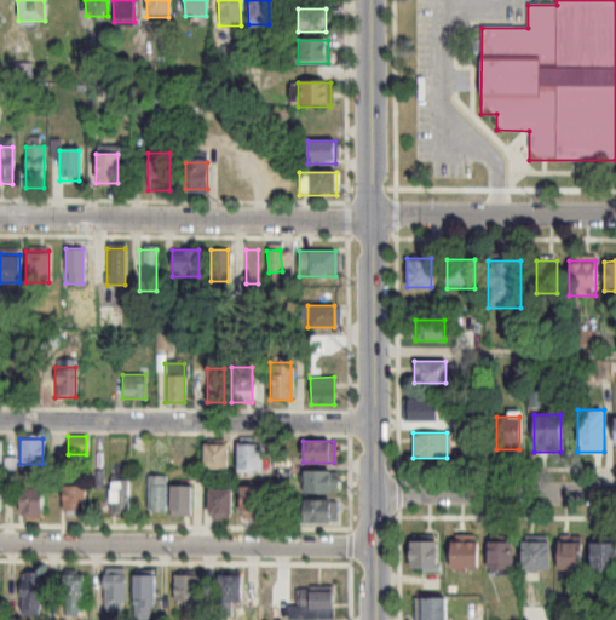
[(202,469),(225,469),(225,443),(202,443),(202,469)]
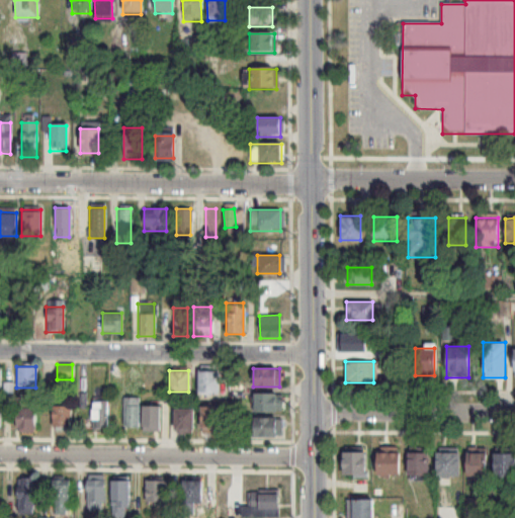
[(218,371),(196,371),(196,395),(218,395),(218,371)]
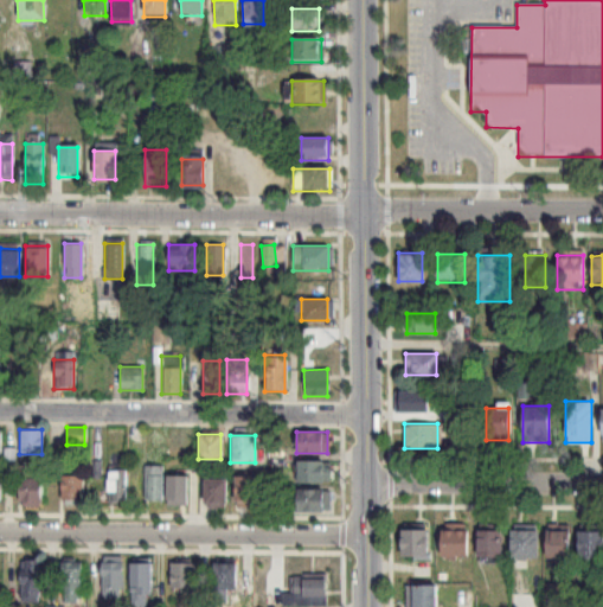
[(328,483),(328,460),(295,460),(295,483),(328,483)]
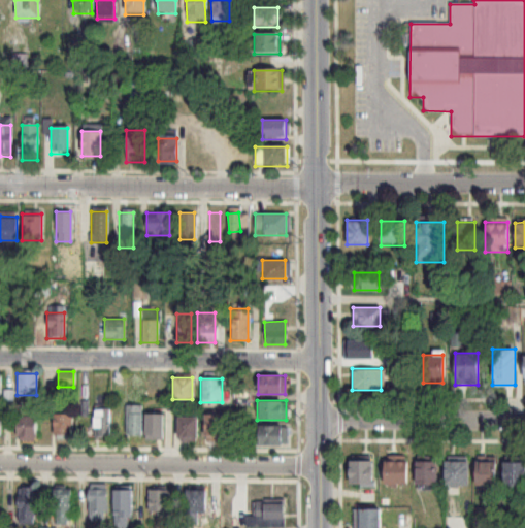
[(140,405),(124,405),(124,435),(140,435),(140,405)]
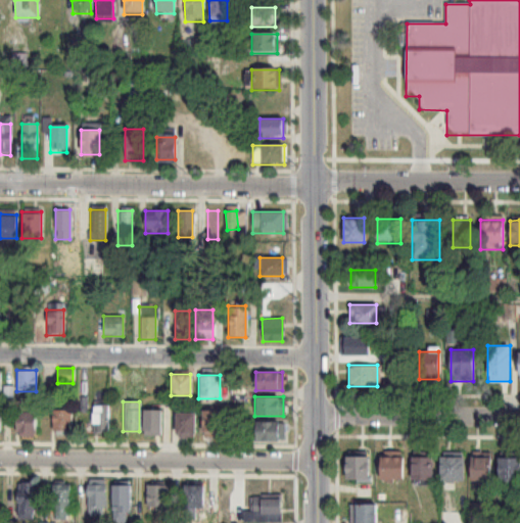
[(107,405),(92,405),(92,432),(107,432),(107,405)]
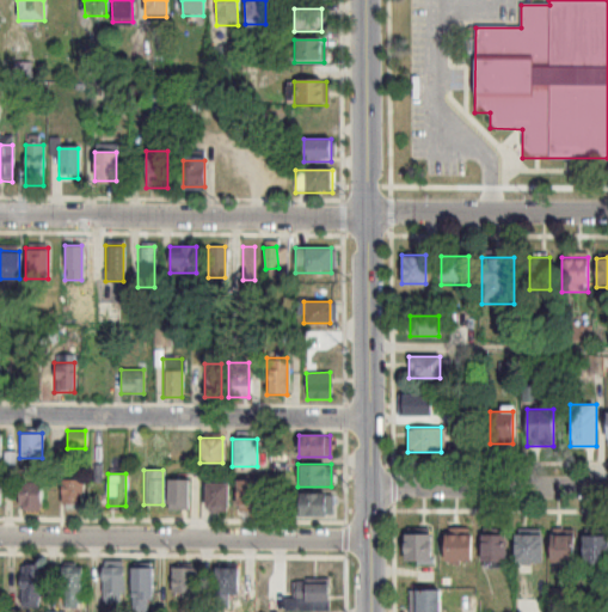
[(41,510),(41,475),(20,475),(20,510),(41,510)]
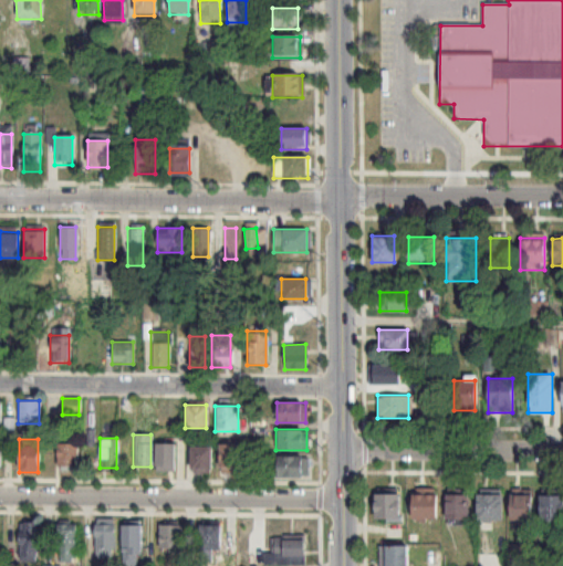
[(58,468),(75,468),(75,442),(58,442),(58,468)]
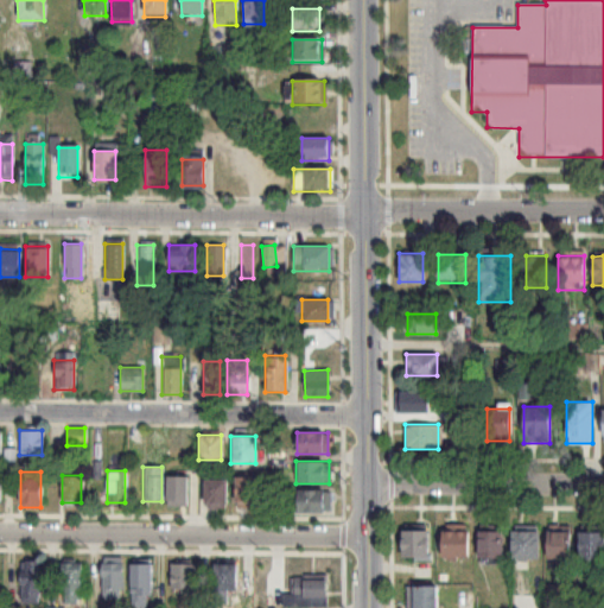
[(185,506),(185,476),(165,476),(165,506),(185,506)]
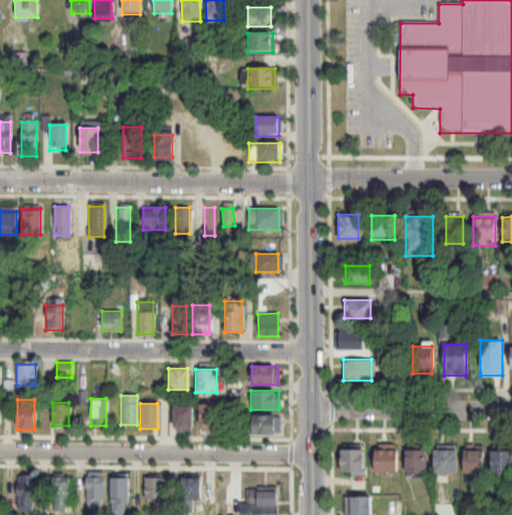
[(218,430),(218,403),(198,403),(198,430),(218,430)]
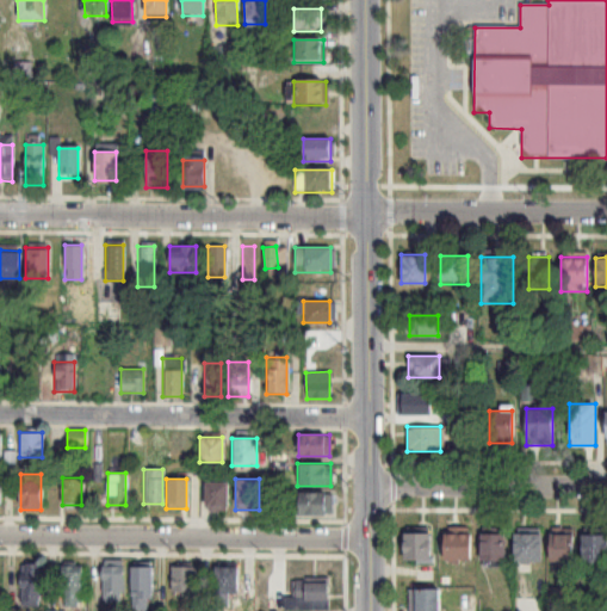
[(227,481),(204,481),(204,510),(227,510),(227,481)]
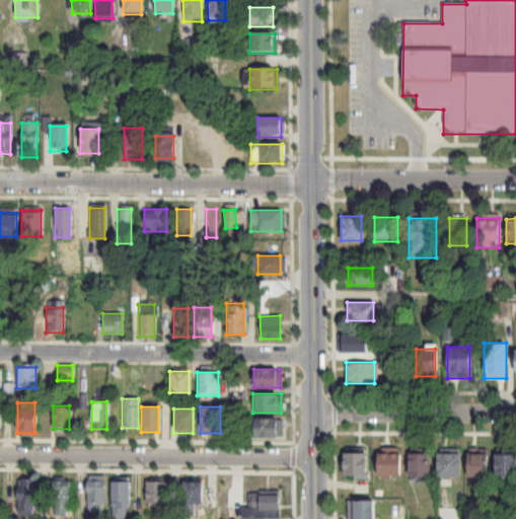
[(281,418),(252,418),(252,436),(281,436),(281,418)]
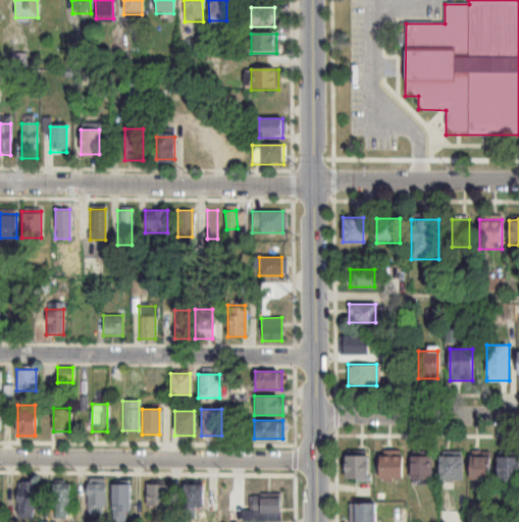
[(402,479),(402,454),(379,454),(379,479),(402,479)]
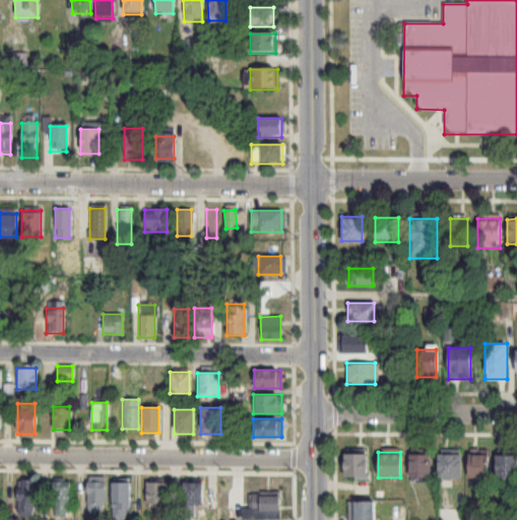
[(460,476),(460,452),(437,452),(437,476),(460,476)]
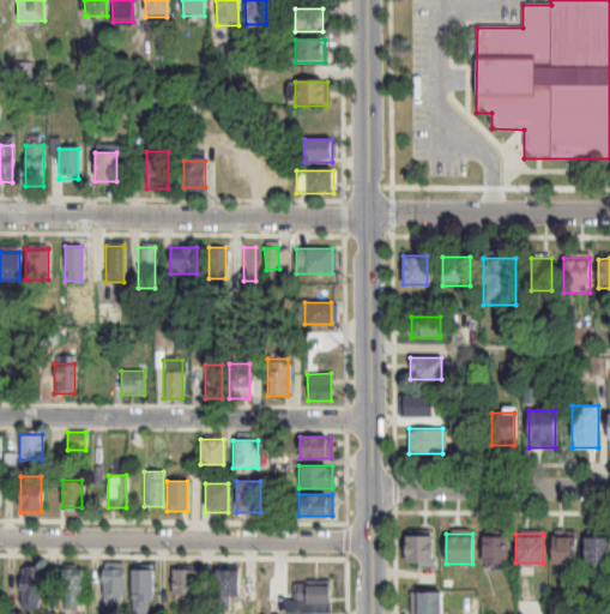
[(404,535),(404,565),(432,565),(432,535),(404,535)]
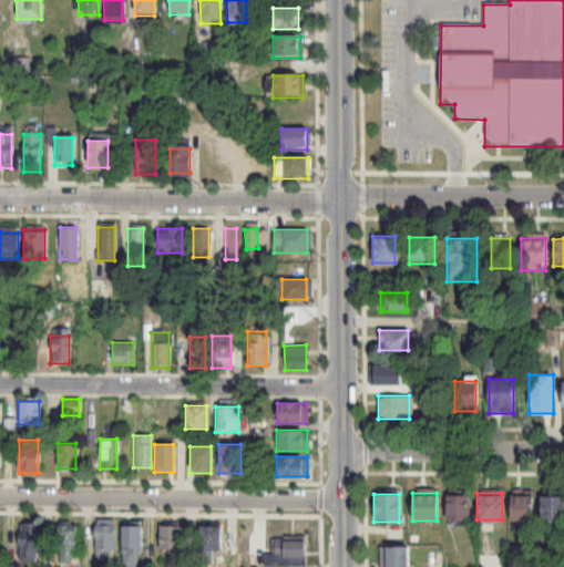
[(469,495),(445,495),(445,522),(469,522),(469,495)]
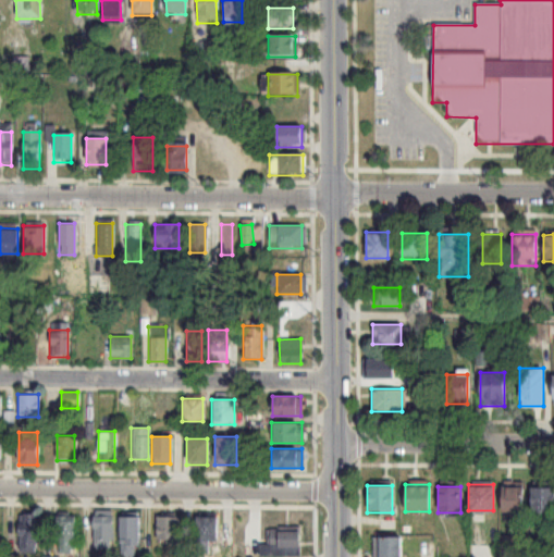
[(501,486),(501,512),(522,512),(522,486),(501,486)]
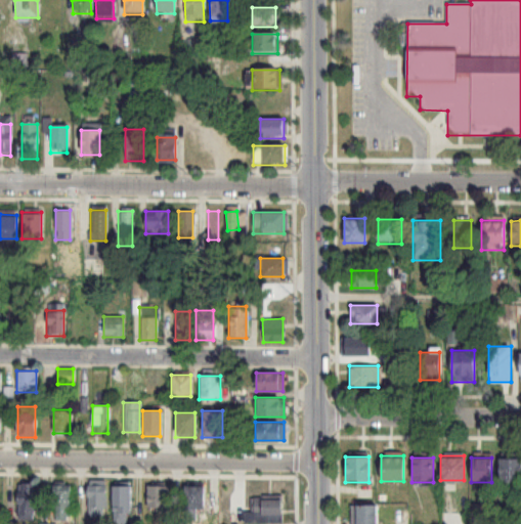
[(520,457),(500,457),(500,480),(520,480),(520,457)]
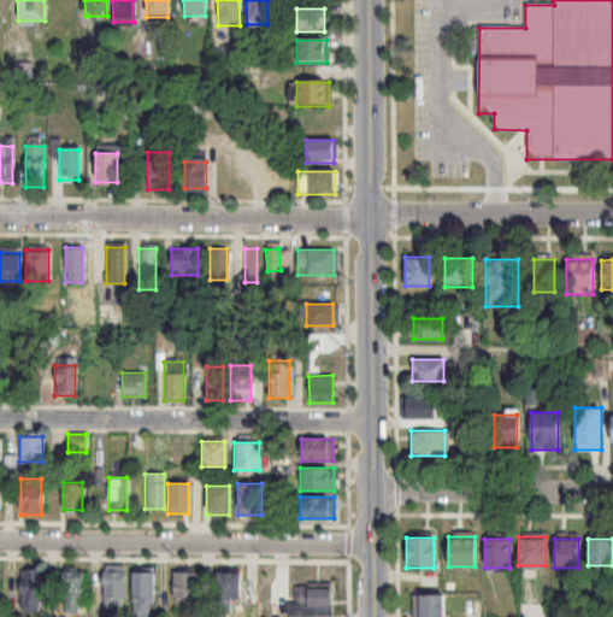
[(124,607),(124,568),(101,568),(101,607),(124,607)]
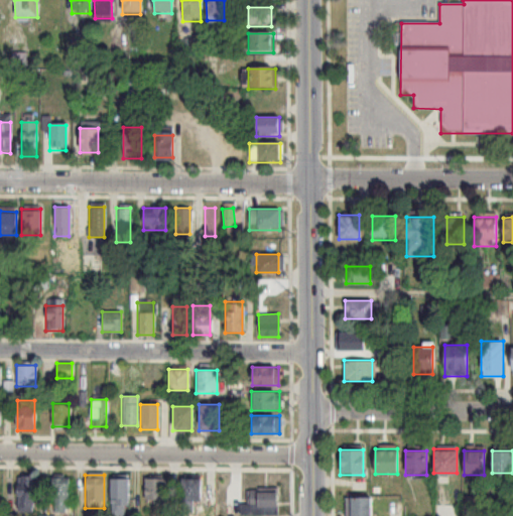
[(16,512),(32,512),(32,476),(16,476),(16,512)]
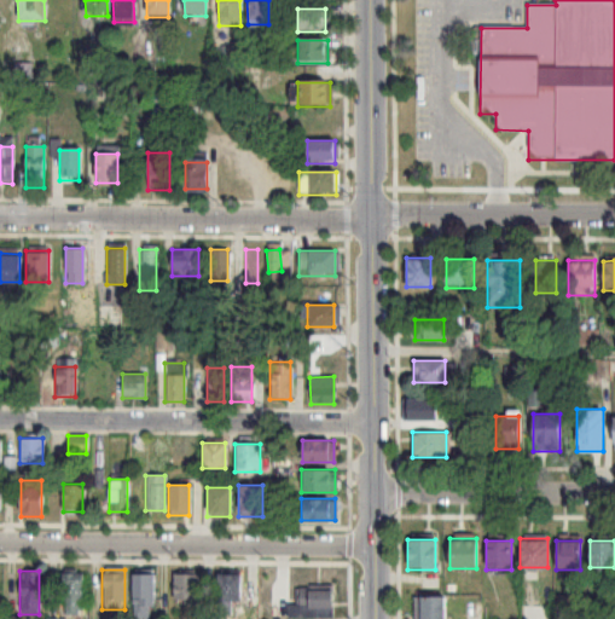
[(62,613),(81,613),(81,573),(62,573),(62,613)]
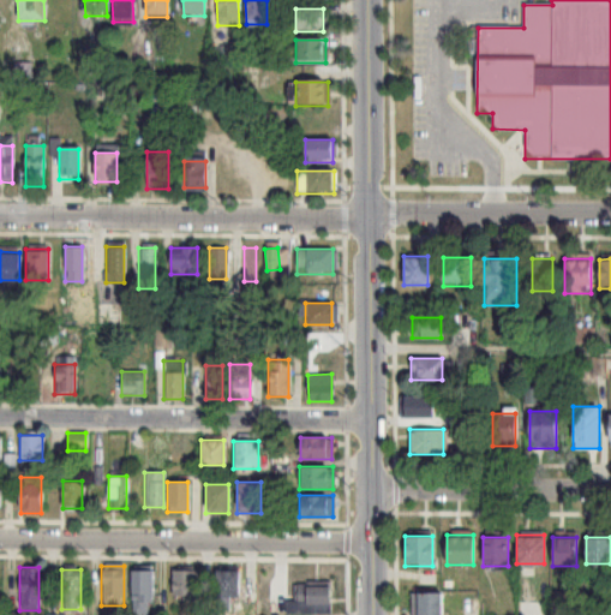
[(131,614),(151,614),(151,569),(131,569),(131,614)]
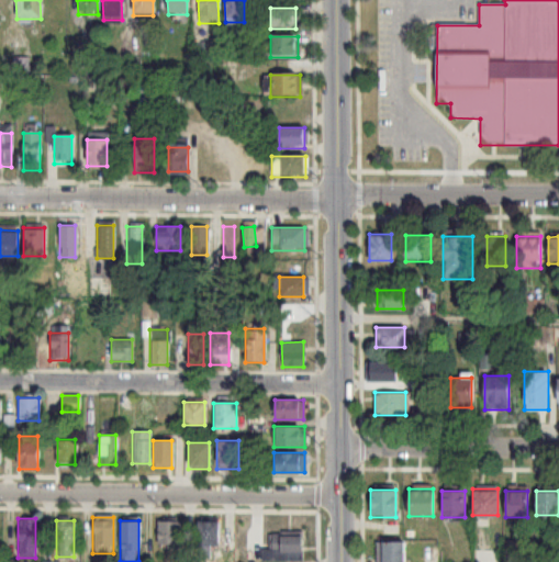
[(157,543),(181,543),(181,521),(157,521),(157,543)]
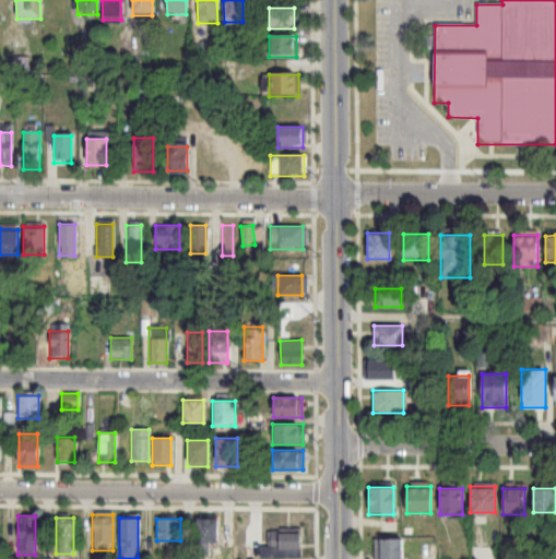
[(197,519),(197,552),(205,552),(205,544),(217,544),(217,519),(197,519)]
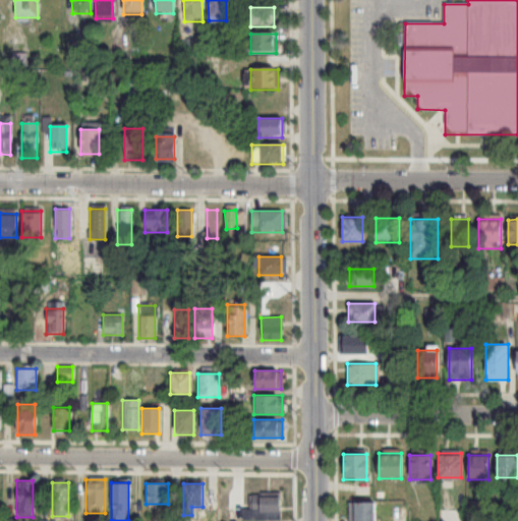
[(278,496),(247,496),(247,508),(242,508),(242,520),(278,520),(278,496)]
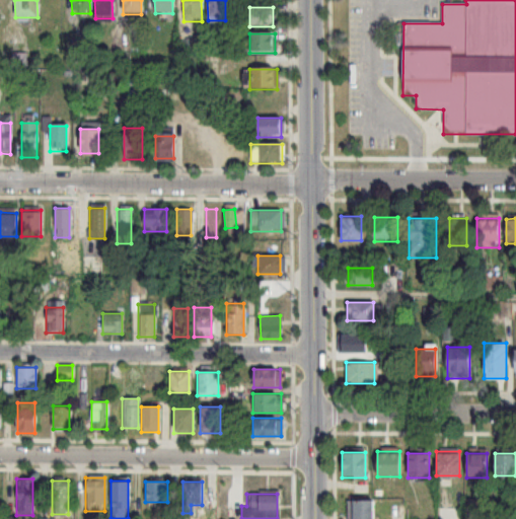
[(345,518),(372,518),(372,500),(346,500),(345,518)]
